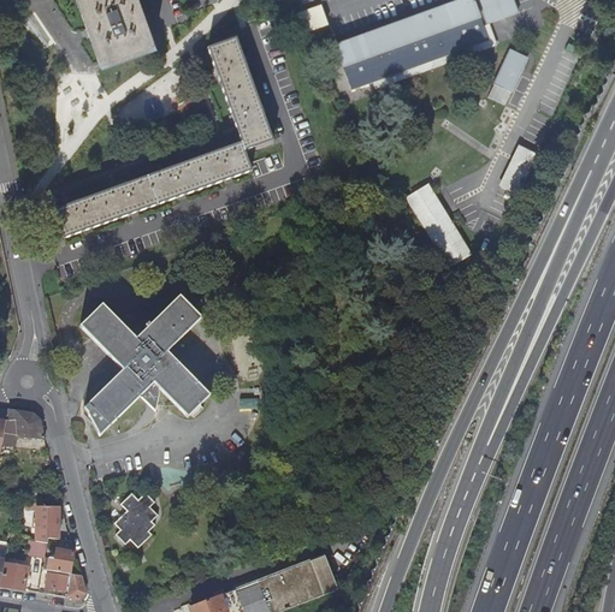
[(78,10),(82,19),(135,0),(82,0),(86,7),(78,10)]
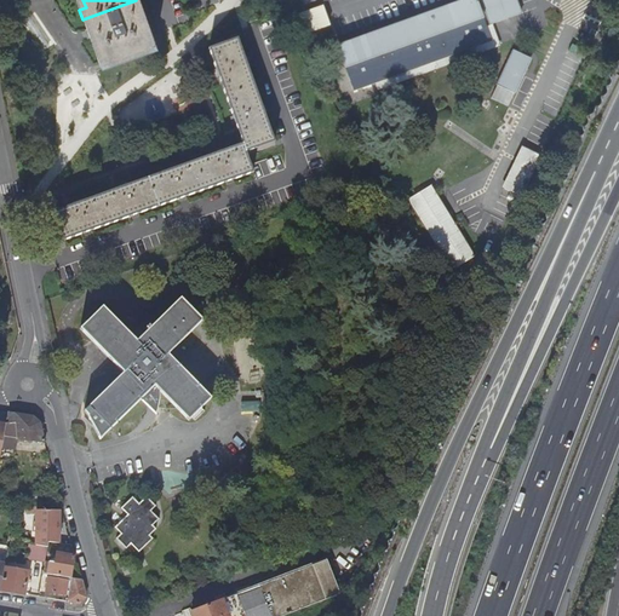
[(95,53),(96,56),(153,35),(152,33),(145,35),(139,17),(144,15),(139,0),(136,0),(82,19),(87,35),(93,34),(101,51),(95,53)]
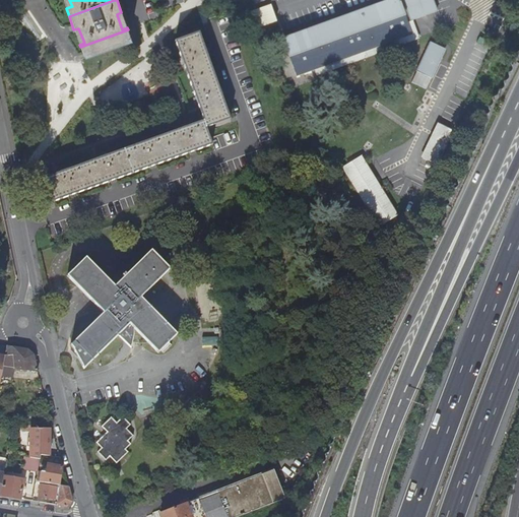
[(383,0),(281,38),(296,75),(313,68),(411,33),(406,20),(398,0),(383,0)]
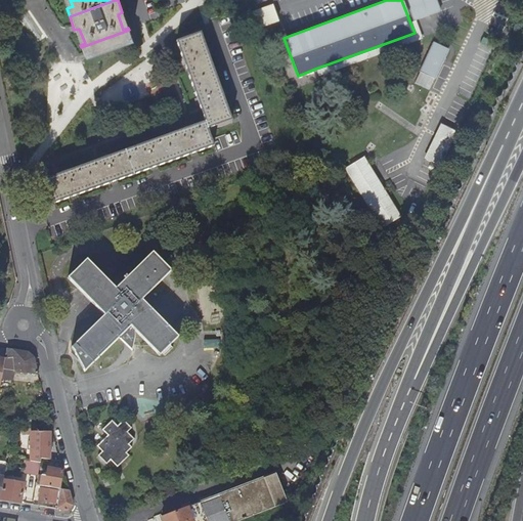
[(405,0),(412,19),(439,10),(435,0),(405,0)]
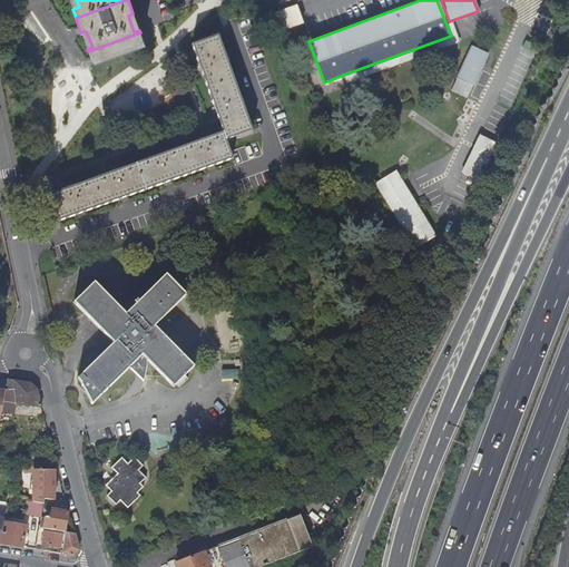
[(282,29),(305,20),(300,2),(275,10),(282,29)]
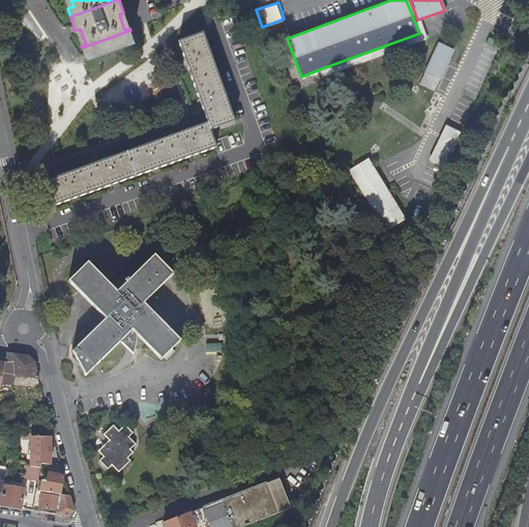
[(419,33),(319,69),(321,75),(424,37),(417,20),(414,21),(419,33)]
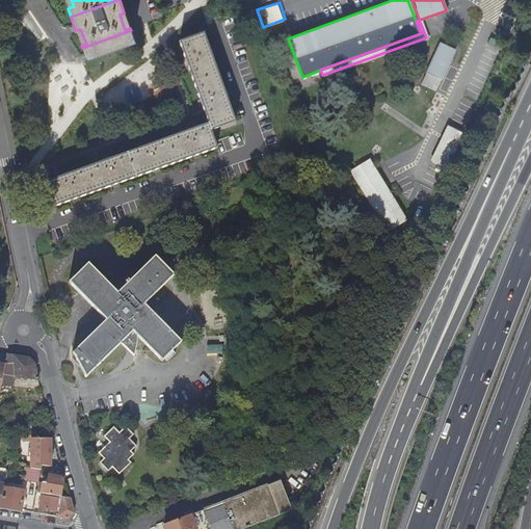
[(208,122),(45,180),(53,204),(217,148),(210,129),(234,121),(203,30),(177,40),(185,59),(200,100),(208,122)]
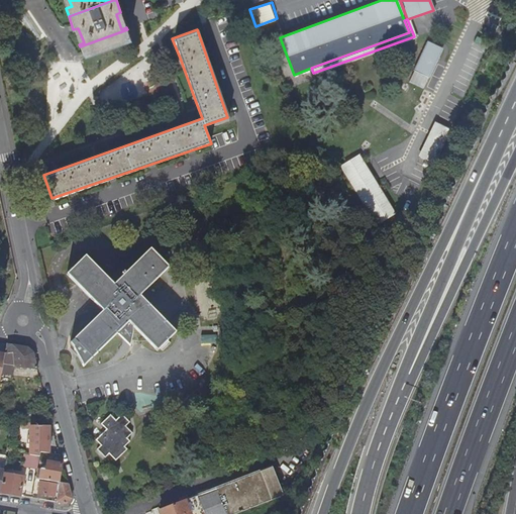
[(128,34),(127,29),(80,46),(81,52),(128,34)]
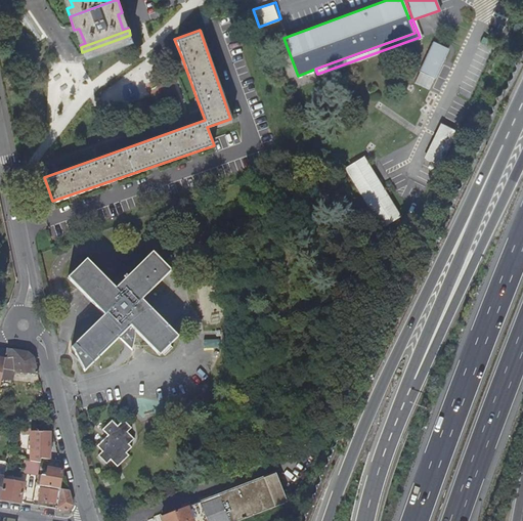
[(434,77),(447,49),(433,42),(420,71),(434,77)]
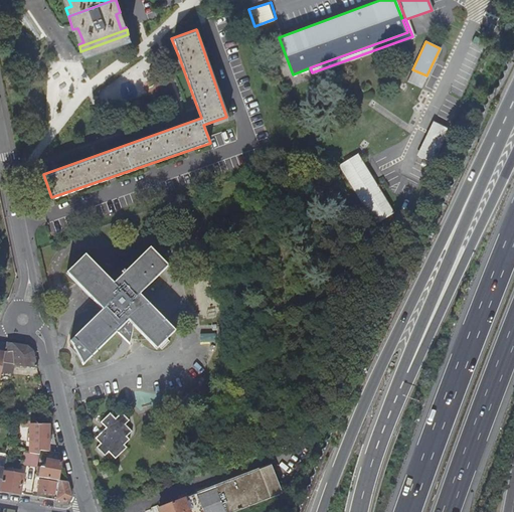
[(447,128),(435,122),(418,157),(432,163),(447,128)]
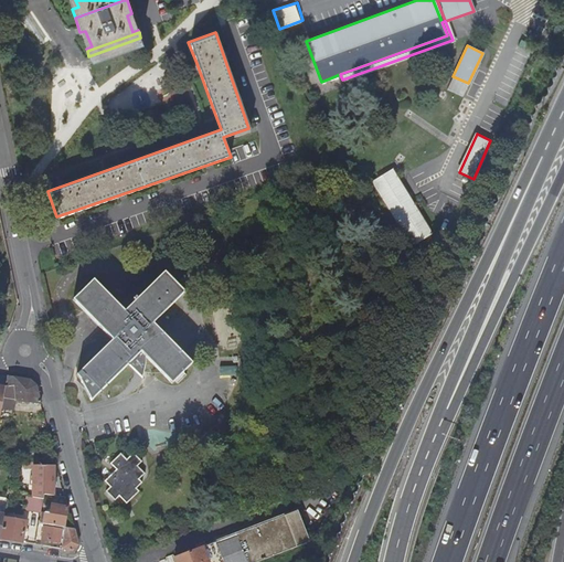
[(392,168),(370,181),(408,246),(432,232),(392,168)]
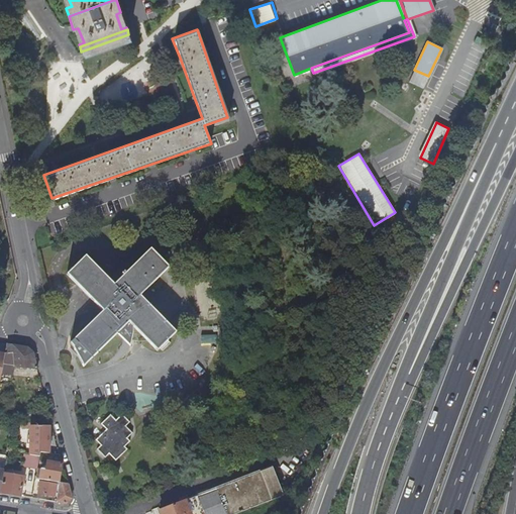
[(87,253),(69,272),(104,307),(73,339),(85,365),(130,319),(159,347),(177,329),(140,293),(170,265),(151,246),(114,282),(87,253)]
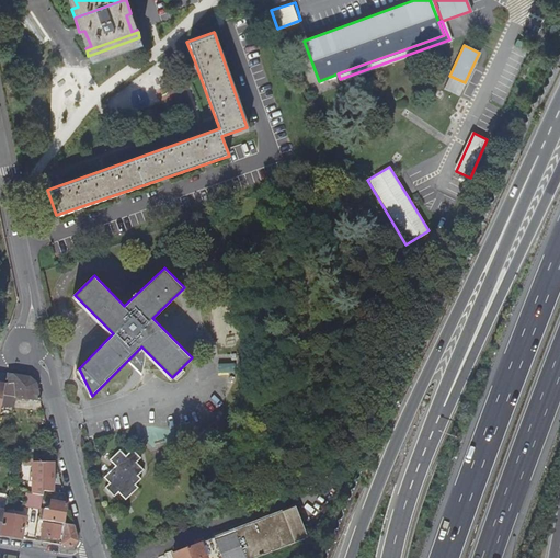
[(8,379),(4,379),(4,382),(1,403),(13,405),(14,394),(41,397),(36,379),(31,374),(8,371),(8,379)]
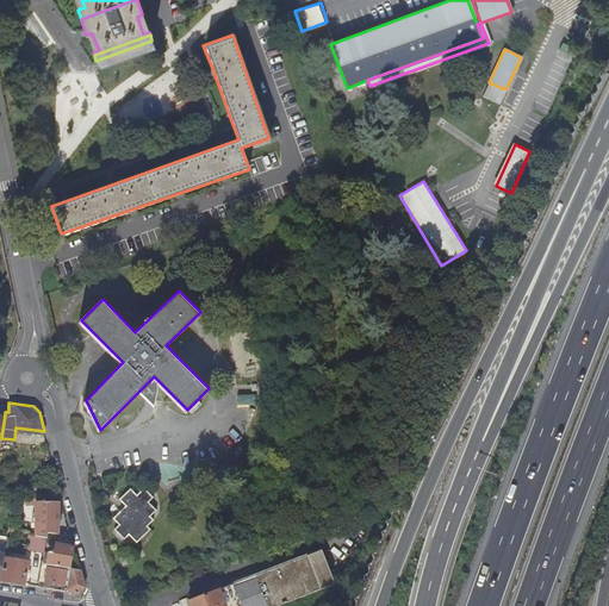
[(154,495),(144,486),(138,493),(132,487),(122,498),(128,504),(116,517),(120,523),(116,528),(125,537),(130,532),(138,539),(151,528),(148,524),(155,518),(151,514),(157,508),(149,500),(154,495)]
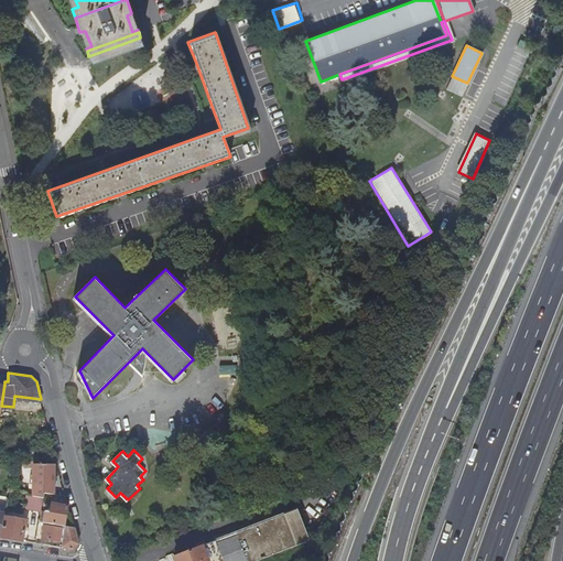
[(31,465),(32,459),(22,456),(21,460),(23,460),(23,464),(31,465)]
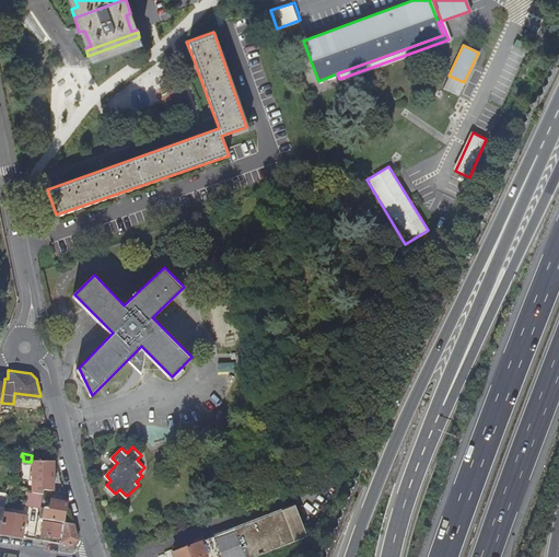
[(33,462),(33,490),(43,491),(44,487),(54,488),(54,459),(42,459),(33,459),(33,462)]
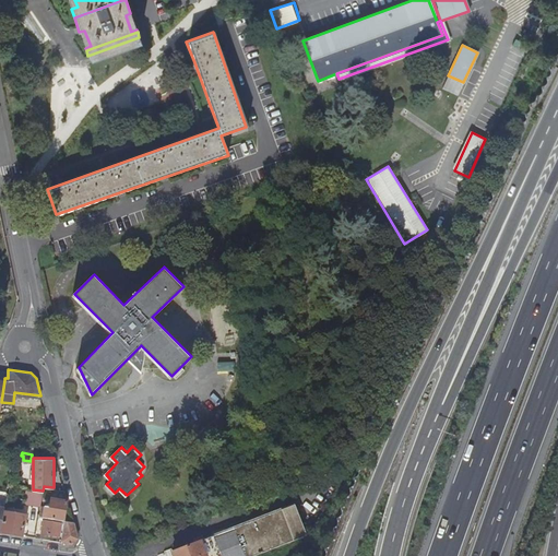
[(43,491),(33,489),(26,488),(24,500),(40,504),(43,491)]
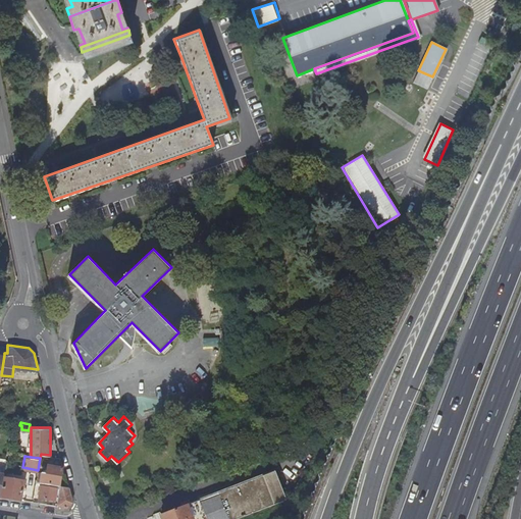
[(40,481),(41,481),(58,483),(62,465),(48,463),(47,471),(42,470),(40,481)]
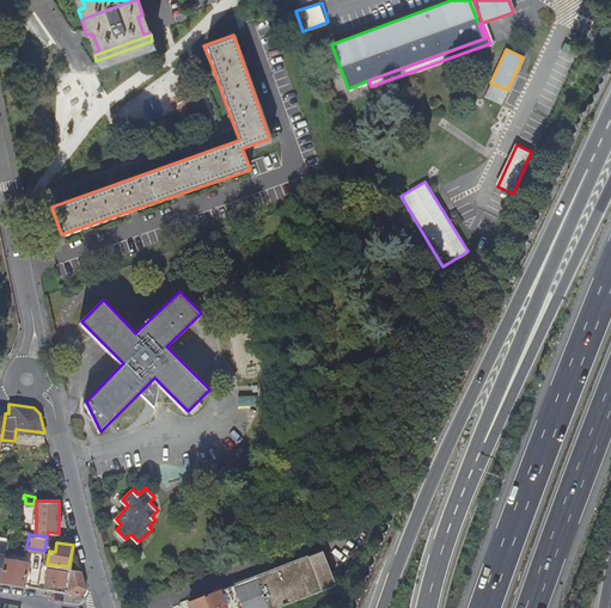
[(26,548),(23,558),(34,560),(36,551),(26,548)]
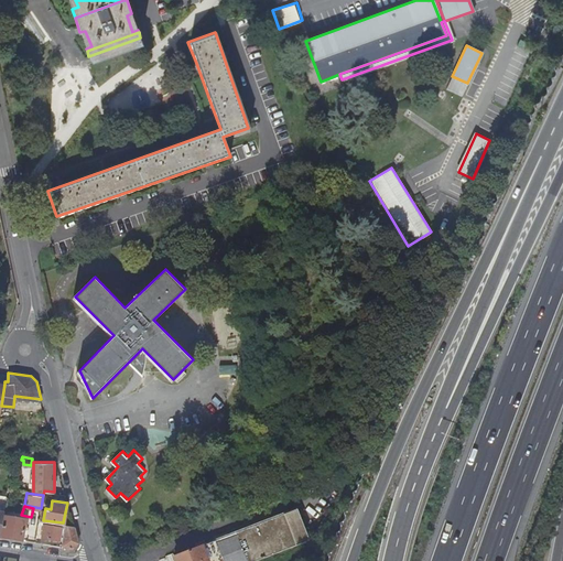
[(177,560),(249,560),(270,553),(309,538),(298,507),(175,554),(177,560)]
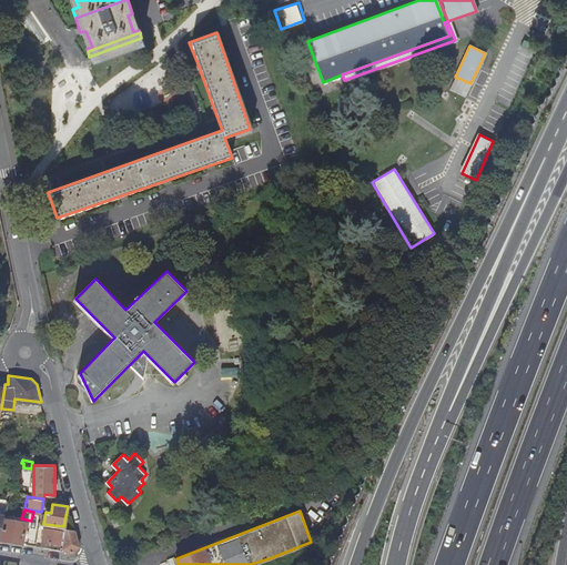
[(2,517),(0,530),(0,537),(22,542),(27,522),(2,517)]
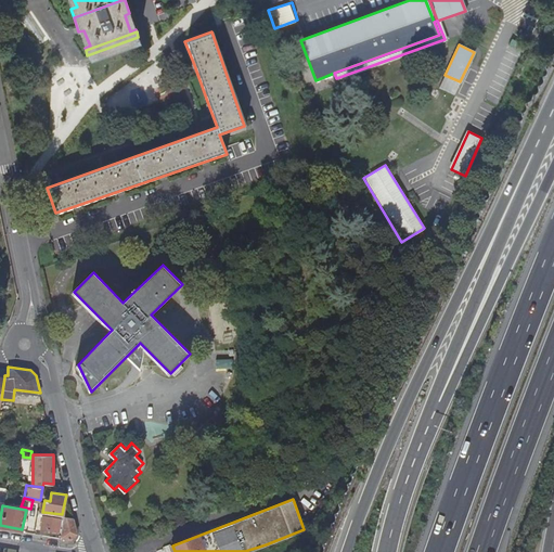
[(64,515),(62,514),(43,512),(41,527),(59,530),(61,517),(64,518),(64,515)]
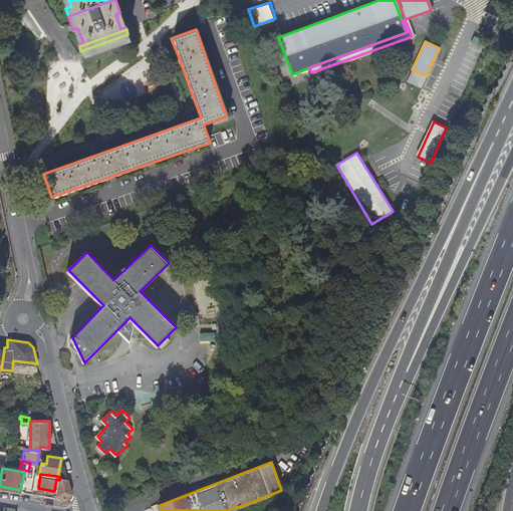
[(59,477),(59,480),(56,496),(65,498),(71,492),(67,478),(59,477)]
